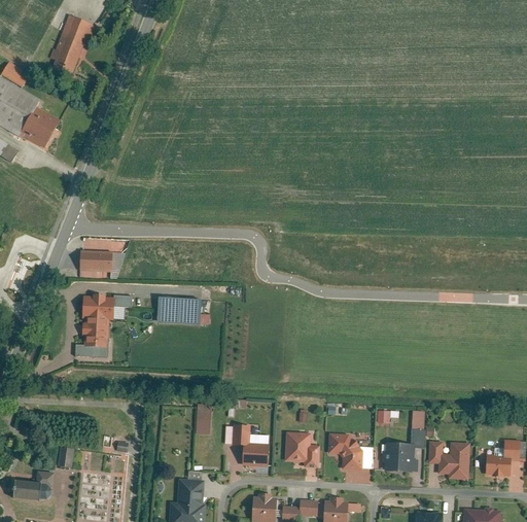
[(55,60),(51,67),(72,75),(94,25),(67,13),(48,57),(55,60)]
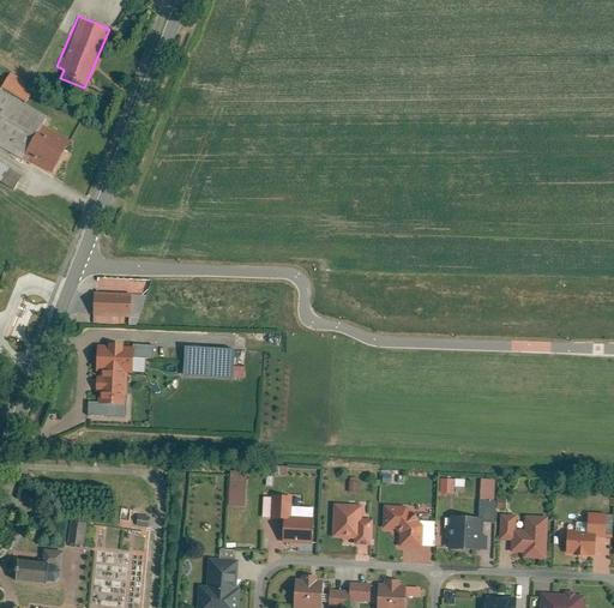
[(8,66),(0,78),(0,80),(23,96),(31,83),(8,66)]
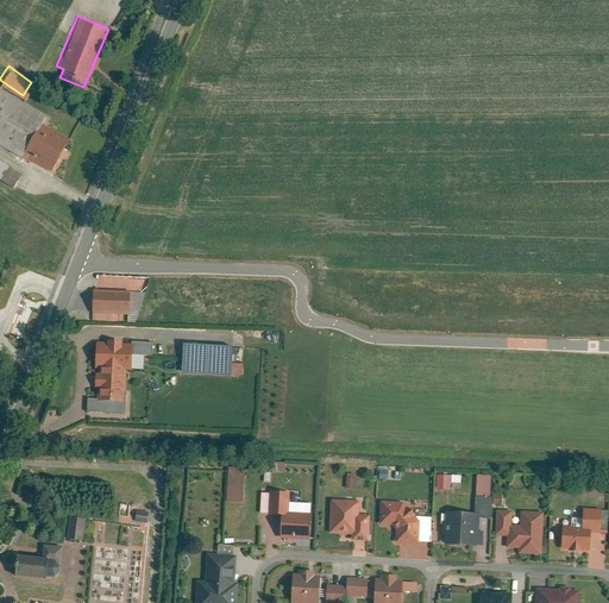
[(49,113),(0,86),(0,143),(52,173),(71,137),(44,123),(49,113)]
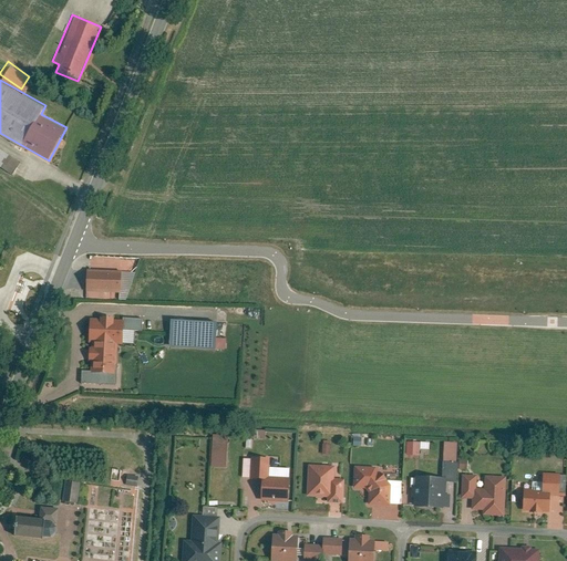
[(0,163),(11,169),(18,156),(0,145),(0,163)]
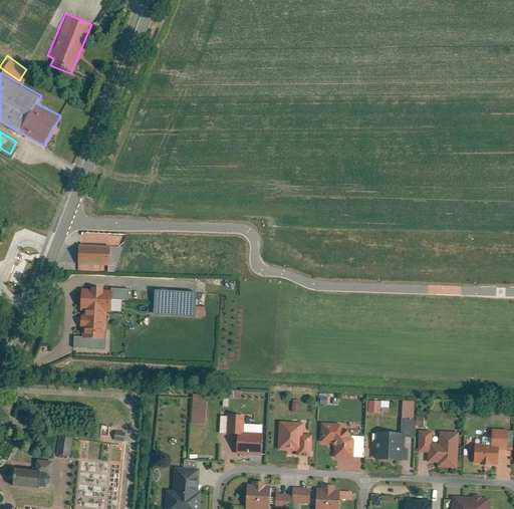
[(109,244),(77,243),(76,266),(109,267),(109,244)]
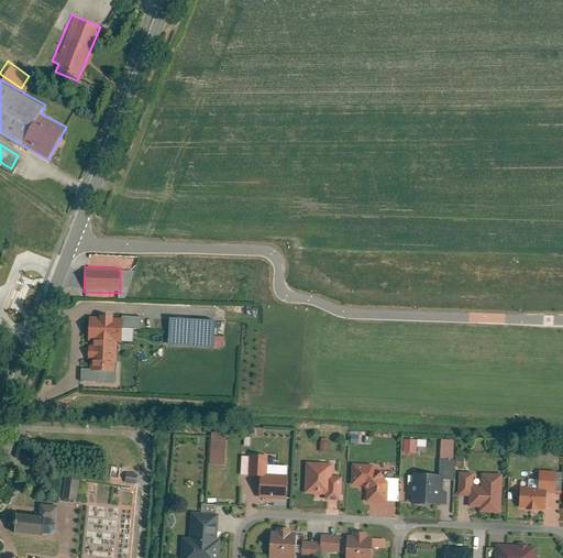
[(122,317),(88,316),(86,340),(90,340),(89,371),(114,372),(116,340),(121,340),(122,317)]
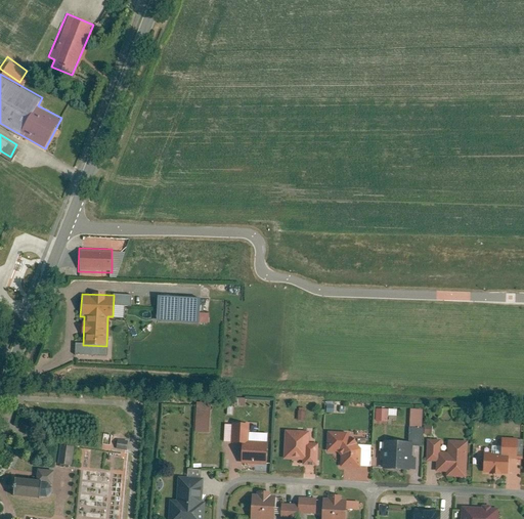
[(201,298),(157,295),(155,320),(199,322),(201,298)]
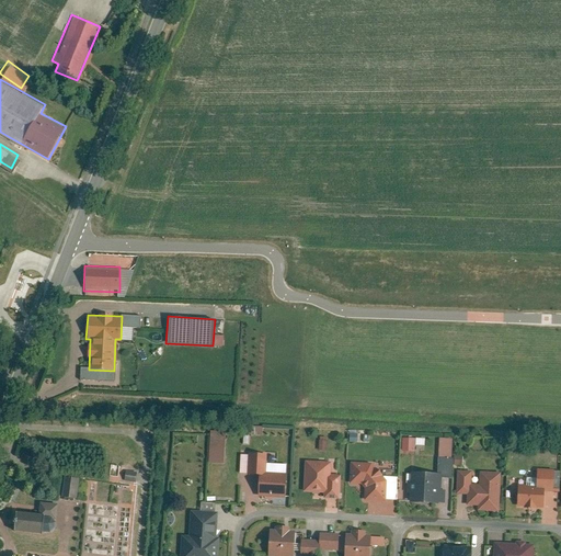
[(248,420),(248,430),(262,430),(262,421),(248,420)]
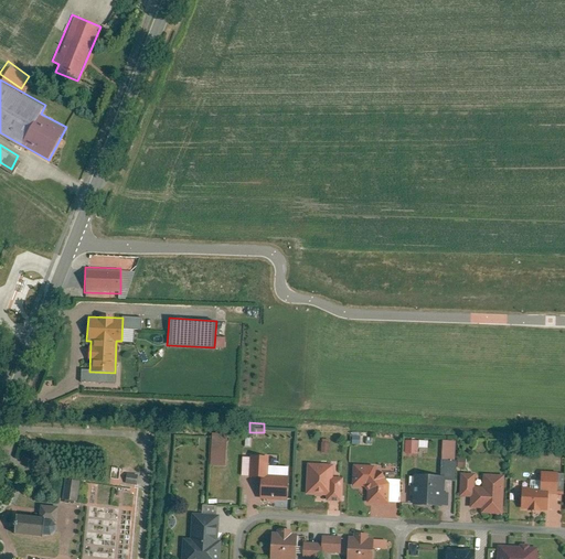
[(320,433),(319,447),(328,448),(329,434),(320,433)]
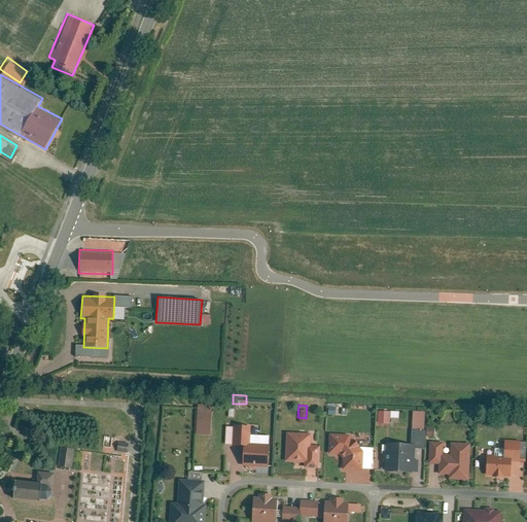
[(389,420),(389,413),(396,413),(397,407),(376,407),(376,420),(389,420)]
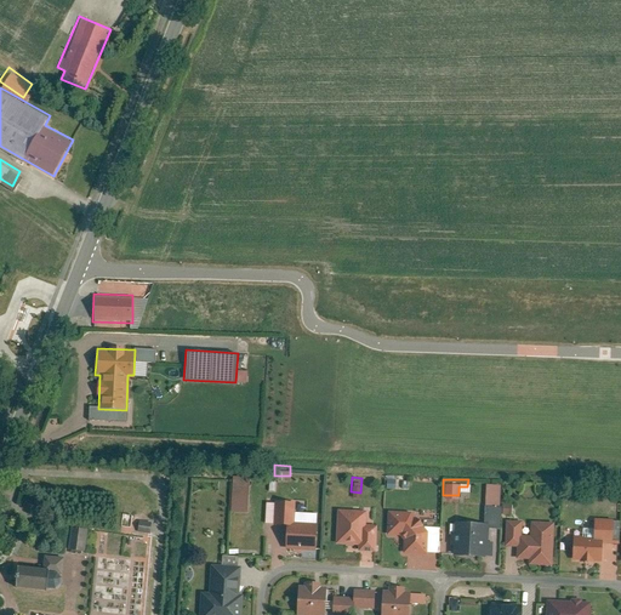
[(229,480),(229,506),(246,506),(246,480),(229,480)]
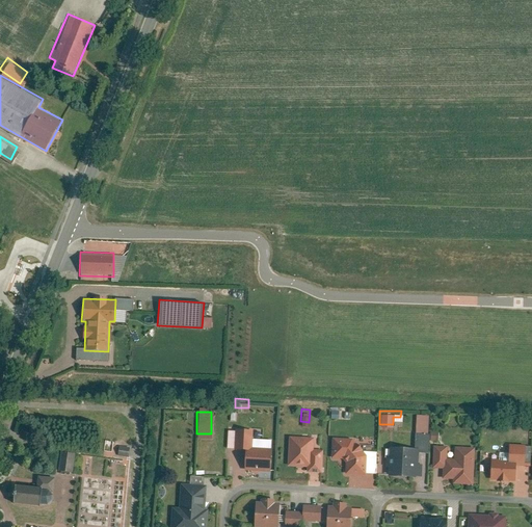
[(245,450),(244,470),(270,471),(271,448),(251,447),(253,430),(235,429),(234,449),(245,450)]
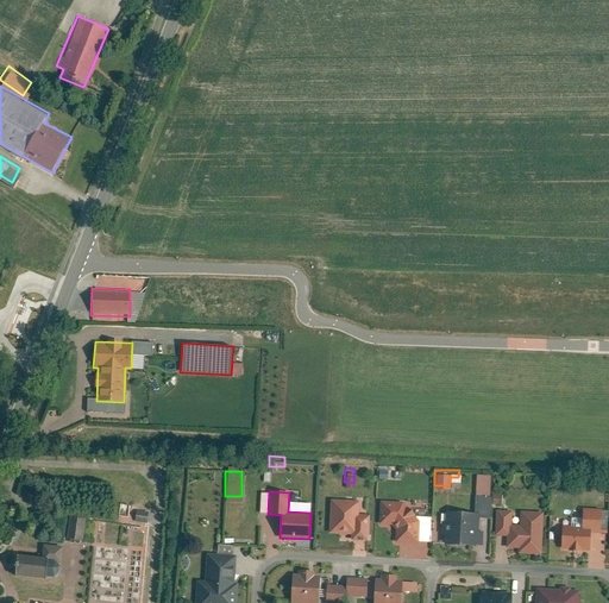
[(358,500),(330,498),(328,533),(351,534),(351,540),(369,541),(370,514),(358,514),(358,500)]
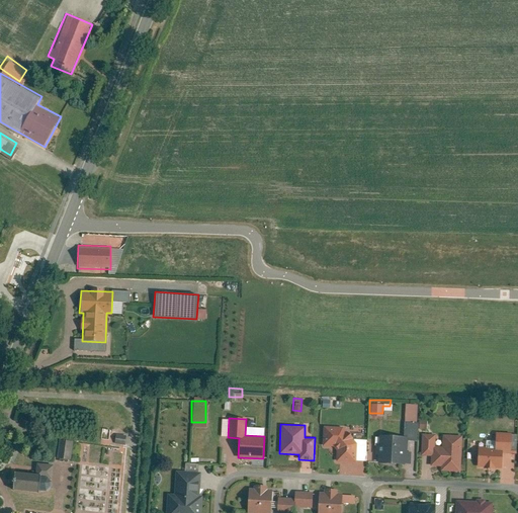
[(342,426),(323,426),(323,446),(333,446),(336,450),(336,460),(356,460),(356,441),(342,426)]
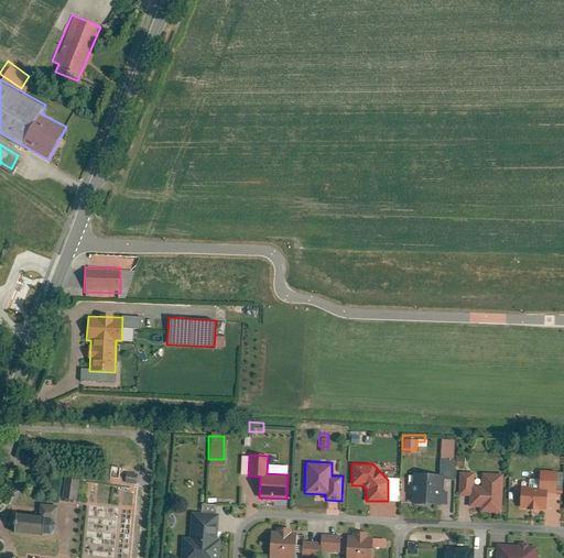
[(134,479),(136,468),(122,466),(121,477),(134,479)]
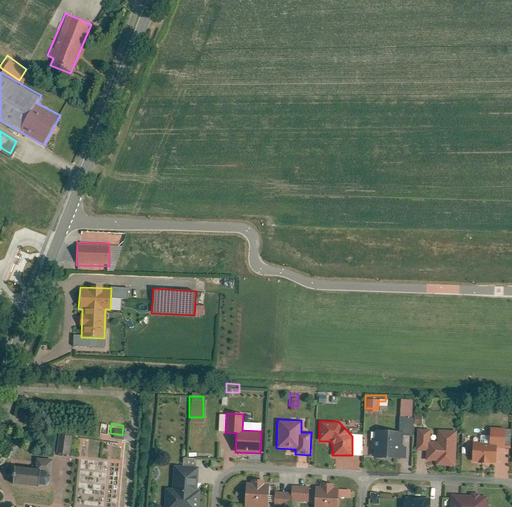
[(473,441),(472,459),(484,460),(484,464),(497,464),(497,448),(506,448),(507,427),(489,426),(489,441),(473,441)]
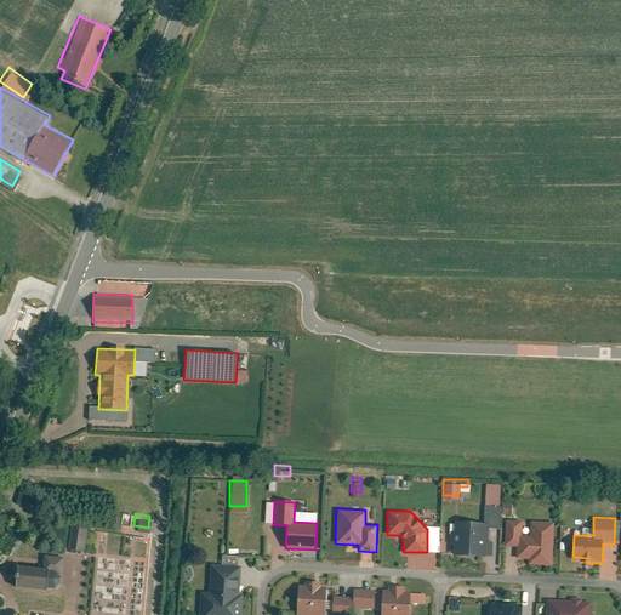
[(522,518),(505,518),(503,545),(517,545),(517,557),(530,557),(530,564),(552,564),(553,520),(530,520),(530,533),(522,533),(522,518)]
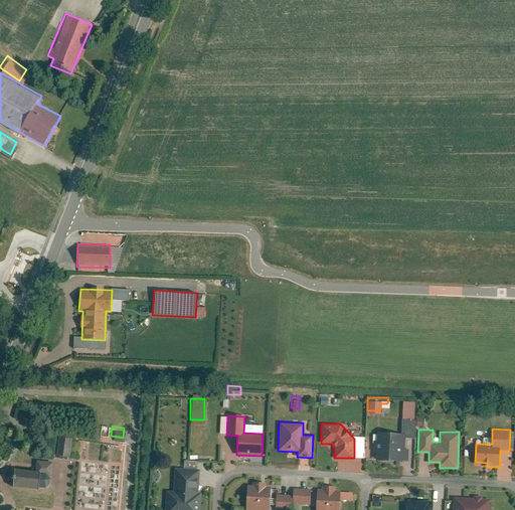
[(405,432),(373,431),(372,461),(402,462),(402,459),(408,460),(408,446),(404,446),(405,432)]
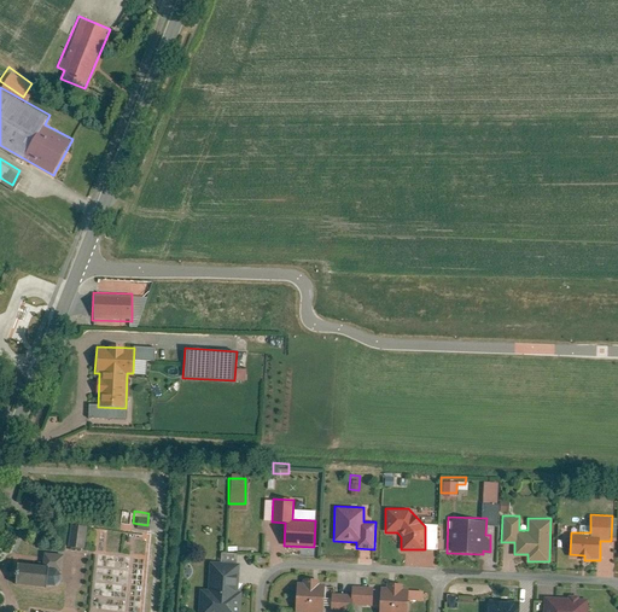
[(85,520),(68,519),(66,542),(82,543),(85,520)]
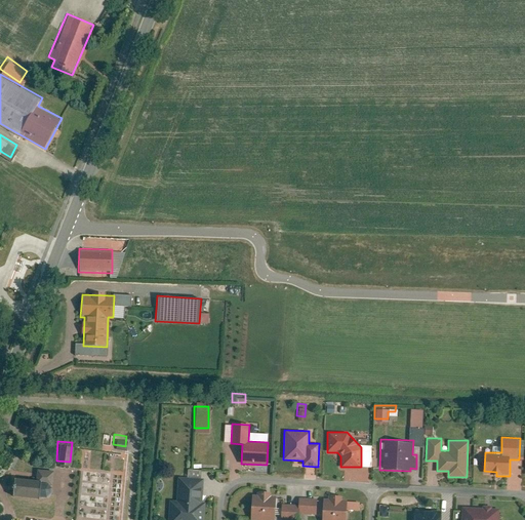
[(36,481),(15,480),(14,496),(47,498),(51,495),(52,471),(37,470),(36,481)]
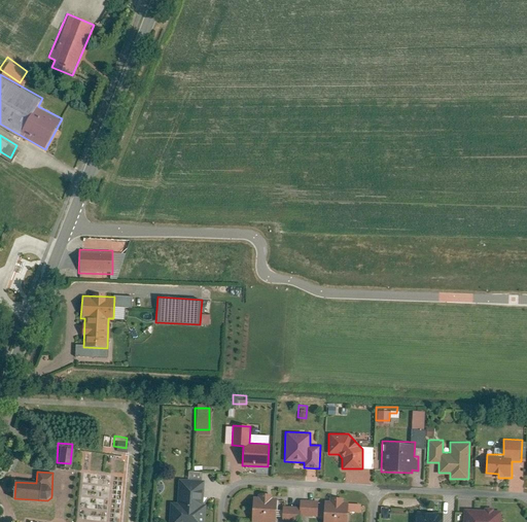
[(204,479),(178,478),(176,498),(166,498),(164,521),(205,521),(206,503),(202,503),(204,479)]
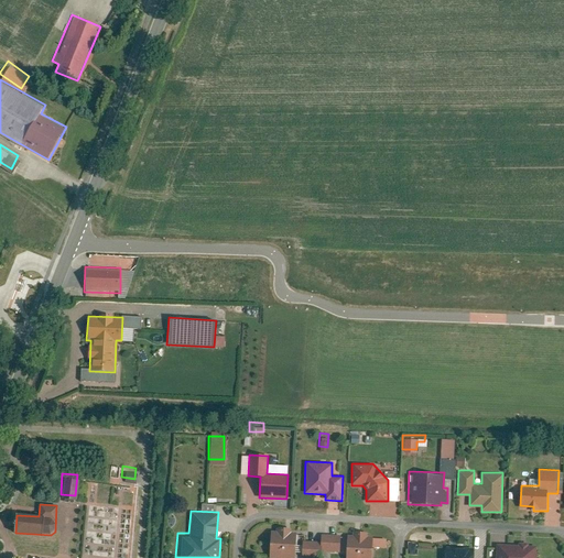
[(270,529),(269,557),(292,557),(295,557),(296,532),(290,532),(290,528),(280,528),(280,529),(270,529)]
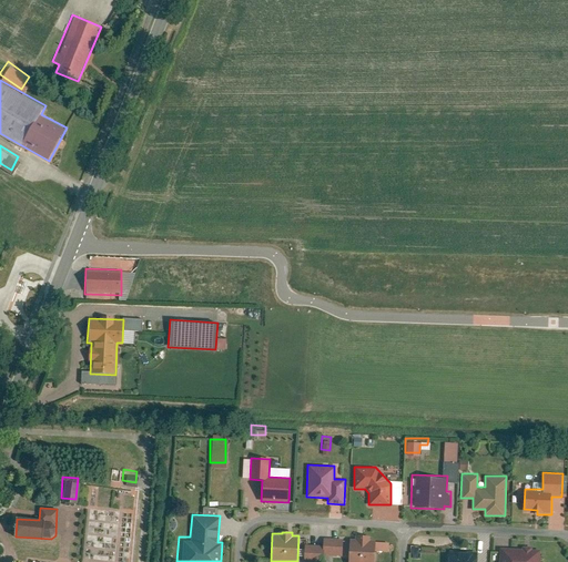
[(350,538),(348,561),(374,561),(375,539),(371,539),(371,537),(356,535),(356,538),(350,538)]
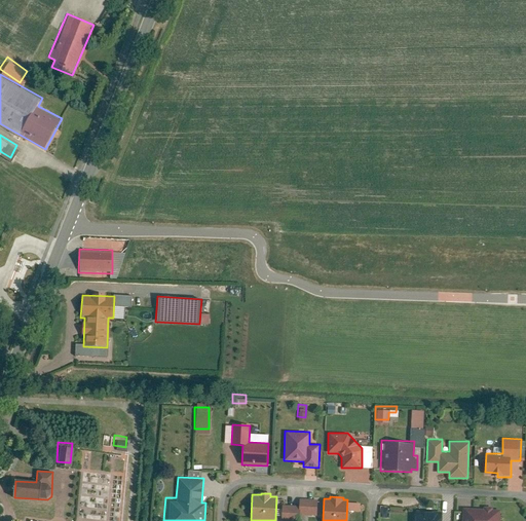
[(484,507),(462,506),(460,520),(499,520),(500,508),(493,508),(493,504),(484,504),(484,507)]
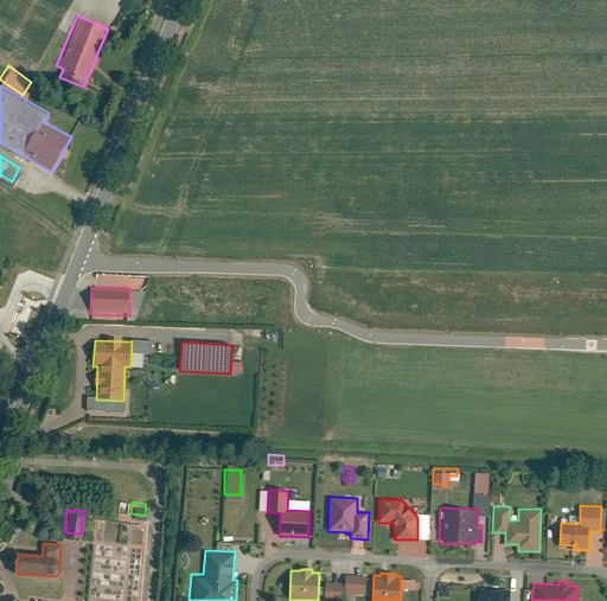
[(509,600),(510,587),(477,586),(474,600),(509,600)]
